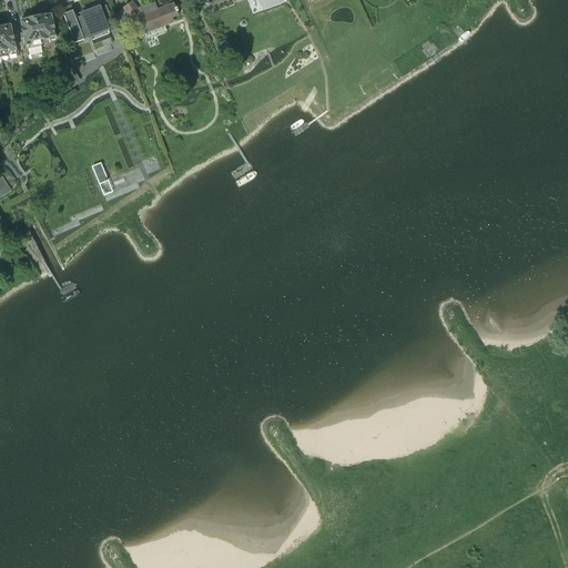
[(179,17),(173,3),(172,0),(133,0),(131,1),(132,2),(115,13),(122,29),(133,24),(138,37),(173,23),(172,19),(179,17)]
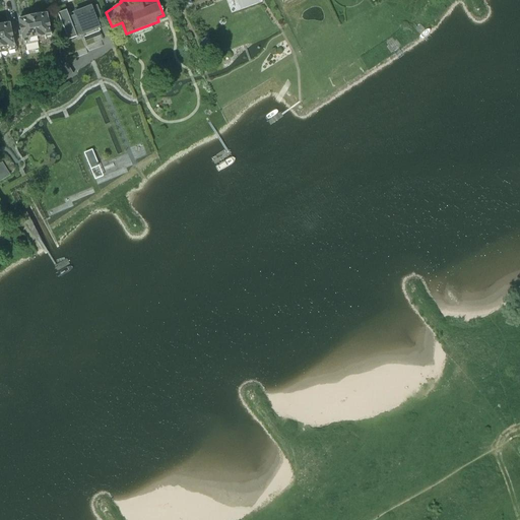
[(58,13),(68,41),(76,37),(75,34),(98,25),(90,7),(68,15),(66,10),(58,13)]
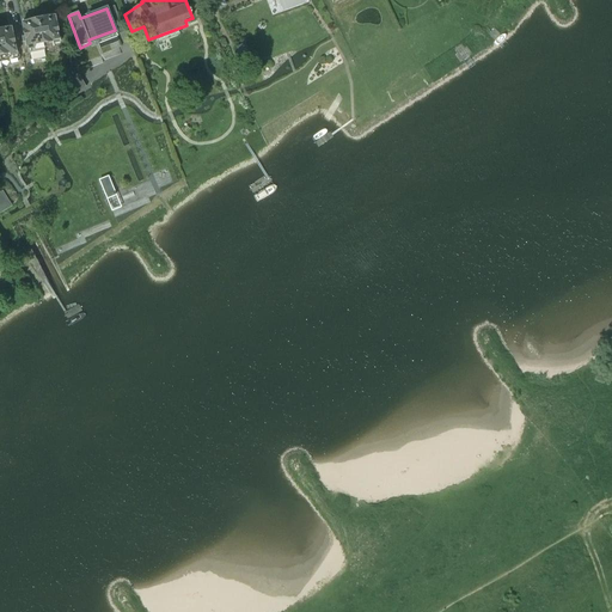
[(38,19),(44,49),(54,47),(53,44),(60,43),(55,17),(48,18),(48,17),(38,19)]
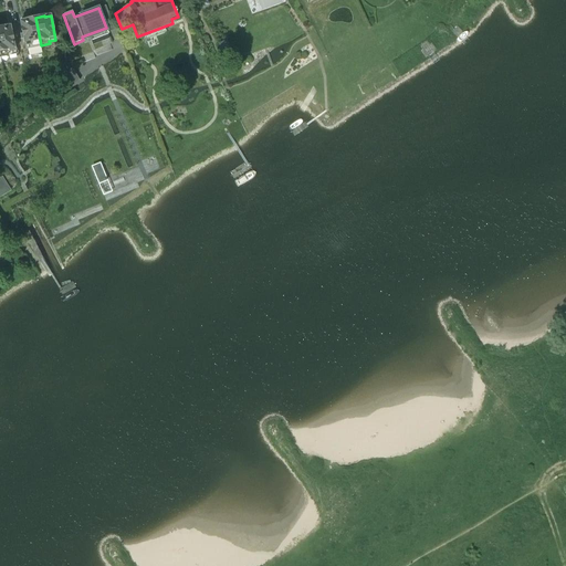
[(41,45),(35,18),(25,20),(27,20),(20,21),(25,46),(31,44),(32,46),(41,45)]
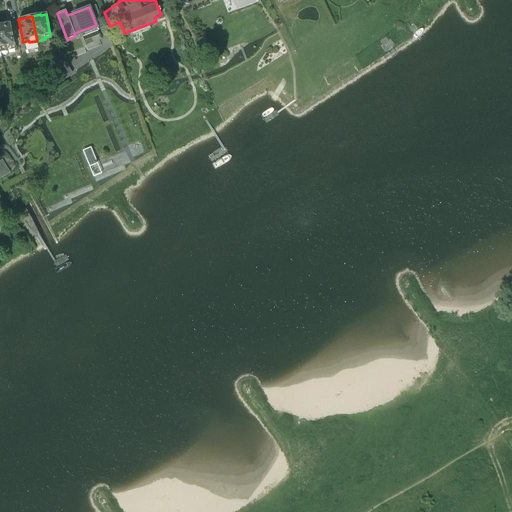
[(0,24),(0,47),(0,50),(8,49),(8,47),(14,46),(13,40),(15,39),(14,33),(11,34),(9,23),(4,24),(0,24)]
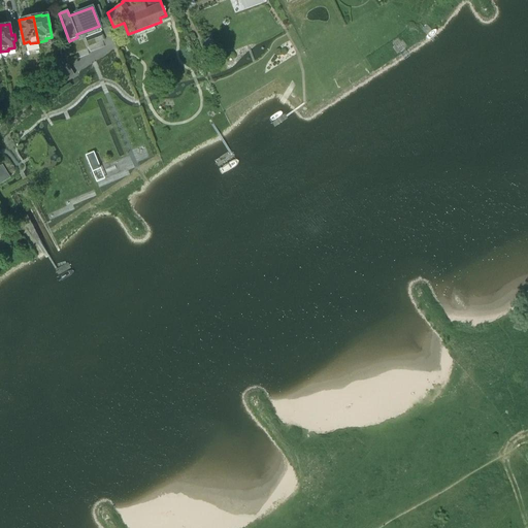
[(217,51),(212,37),(202,40),(206,54),(217,51)]
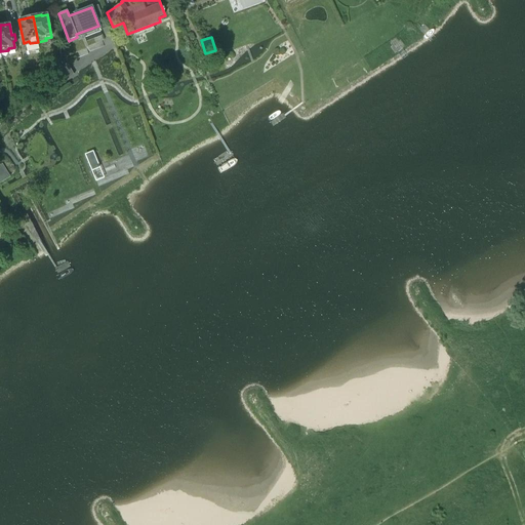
[(54,89),(74,75),(67,64),(59,68),(50,75),(53,80),(50,82),(54,89)]
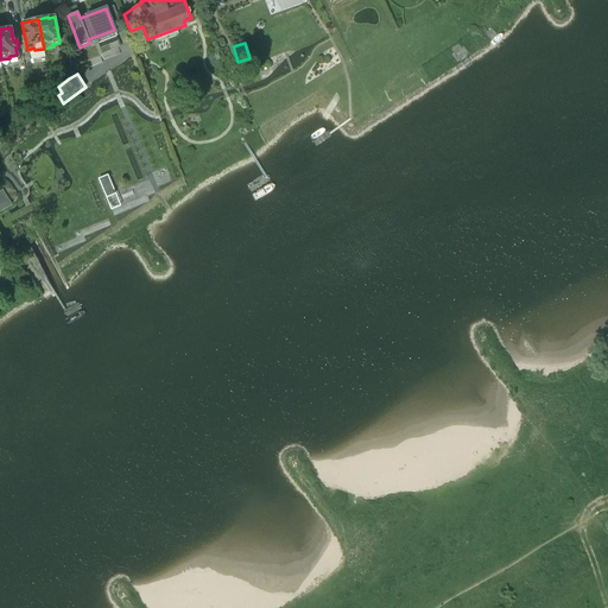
[(107,173),(96,178),(109,210),(120,206),(107,173)]
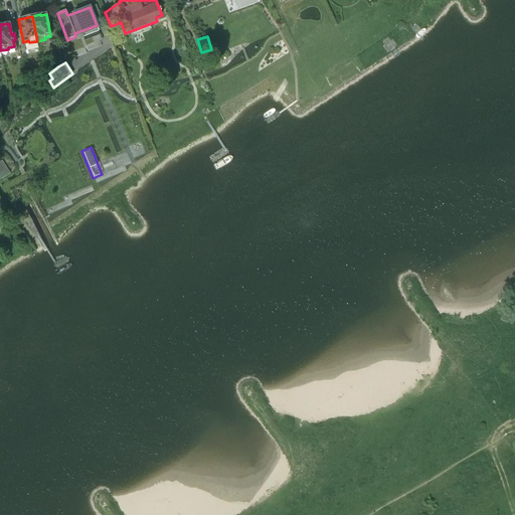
All buildings are outlined.
